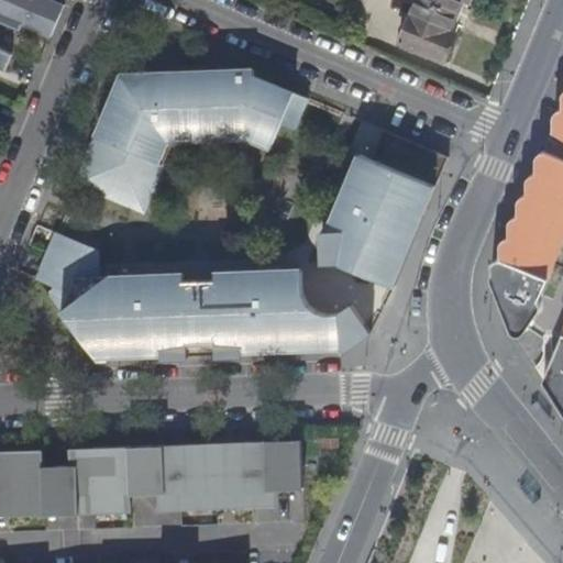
[(0,0),(0,23),(2,24),(12,0),(0,0)]
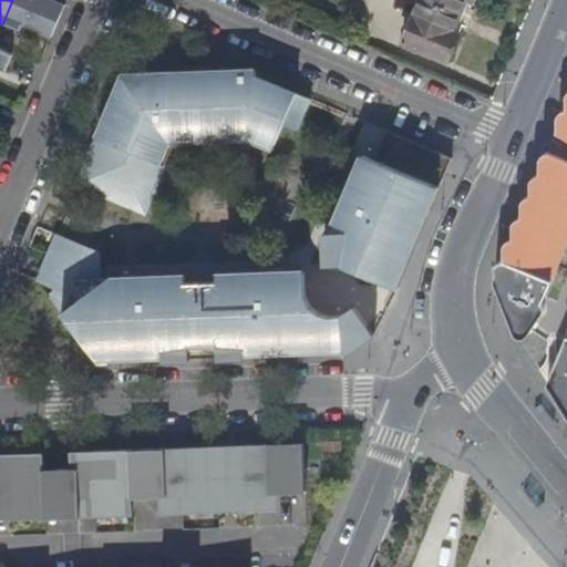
[(50,38),(64,4),(53,0),(12,0),(2,24),(17,30),(19,24),(50,38)]
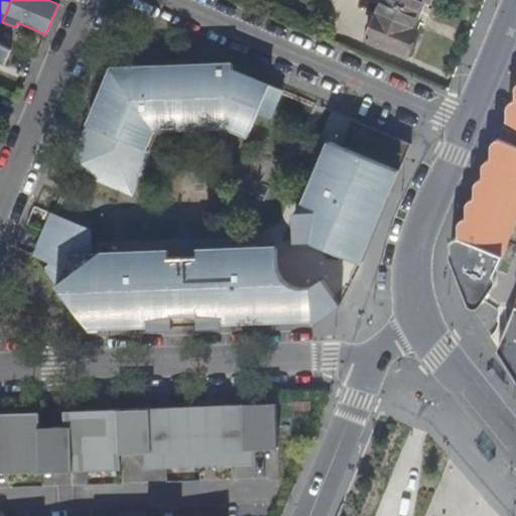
[(412,25),(418,11),(392,0),(382,0),(367,36),(408,53),(419,28),(412,25)]
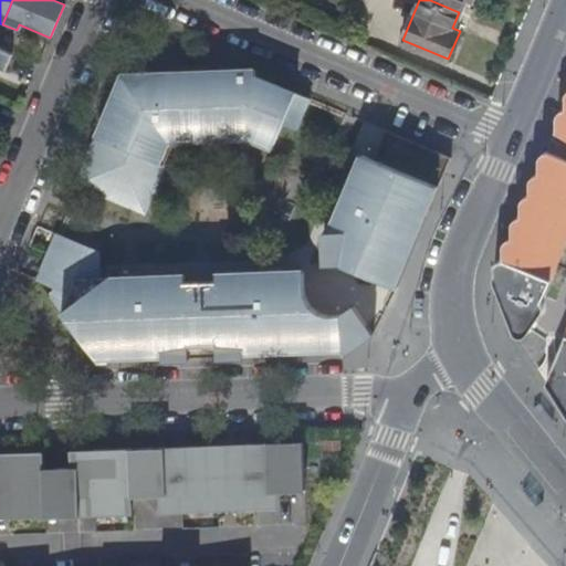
[(430,0),(459,12),(463,0),(430,0)]
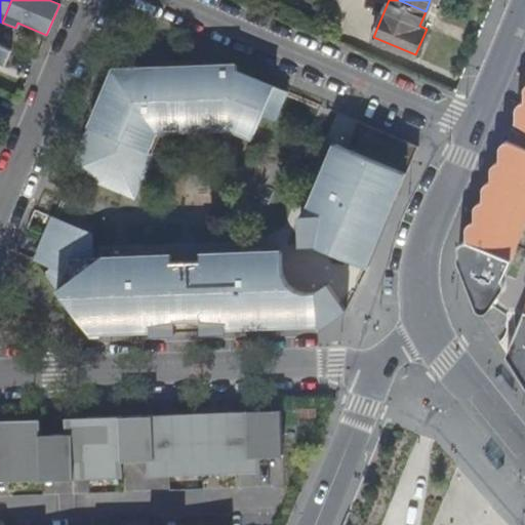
[(0,63),(7,66),(13,51),(0,45),(0,63)]
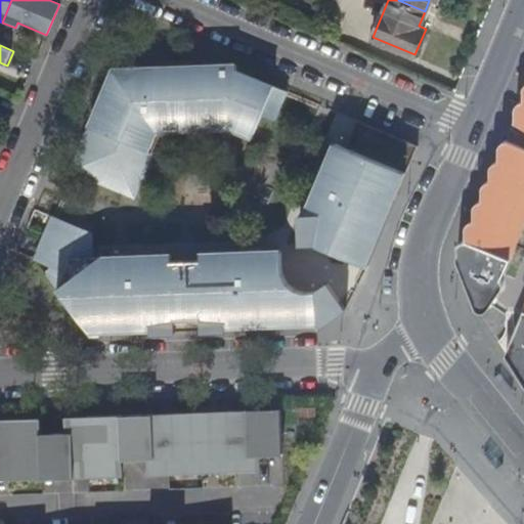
[(264,114),(277,120),(290,91),(276,86),(277,83),(239,68),(238,61),(114,67),(89,126),(85,135),(70,171),(137,201),(161,131),(232,129),(255,139),(264,114)]
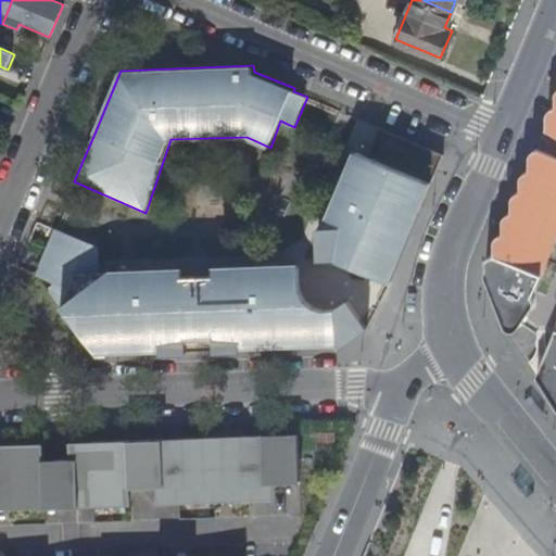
[(555,90),(554,91),(553,106),(552,108),(547,109),(545,113),(544,126),(543,128),(555,136),(555,90)]
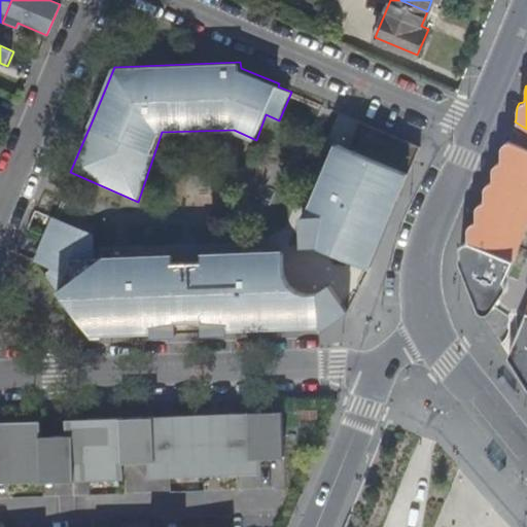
[(351,149),(341,144),(329,170),(325,182),(311,216),(305,216),(306,244),(316,244),(374,270),(400,200),(422,146),(362,123),(351,149)]
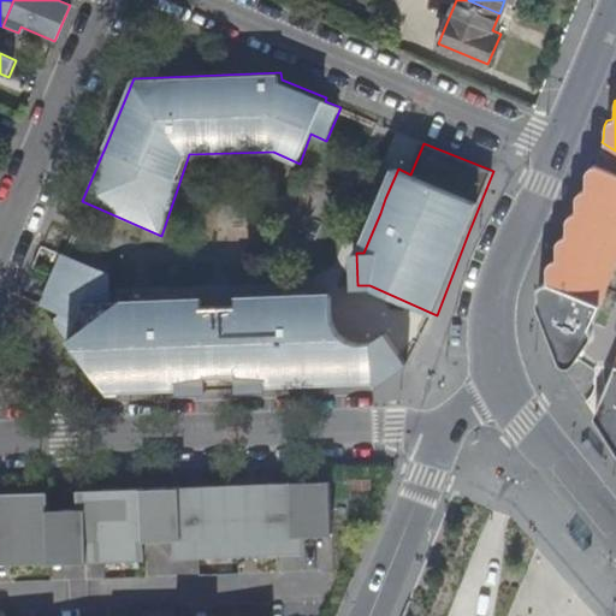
[(561,236),(556,240),(557,256),(545,279),(543,282),(538,285),(537,306),(556,355),(560,361),(569,362),(578,354),(591,331),(591,327),(615,264),(615,160),(598,150),(593,163),(588,165),(585,170),(584,184),(574,209),(568,212),(566,217),(564,234),(561,236)]
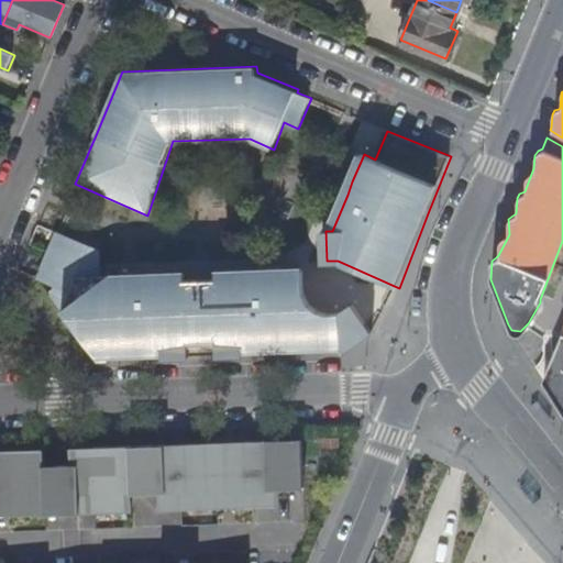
[(164,357),(164,361),(192,361),(192,345),(219,344),(219,356),(255,353),(349,352),(376,332),(359,304),(341,312),(338,313),(332,315),(327,313),(321,312),(316,309),(310,304),(306,298),(305,295),(305,290),(304,287),(302,268),(217,271),(217,279),(188,280),(188,272),(112,274),(103,280),(101,250),(55,231),(36,277),(55,287),(52,295),(98,356),(164,357)]
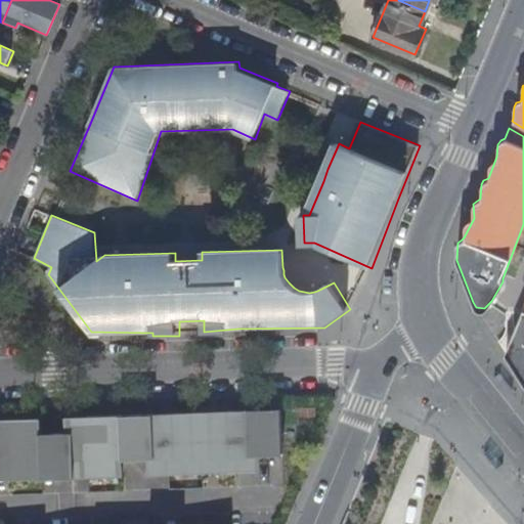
[(523,305),(518,318),(519,318),(505,352),(523,383),(523,305)]
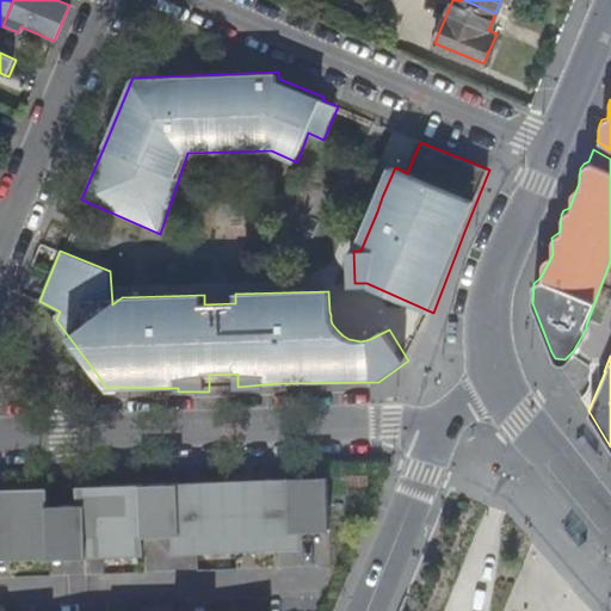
[(73,485),(74,503),(47,503),(47,487),(0,487),(0,560),(146,557),(144,536),(177,536),(177,551),(303,548),(302,531),(328,531),(327,477),(73,485)]
